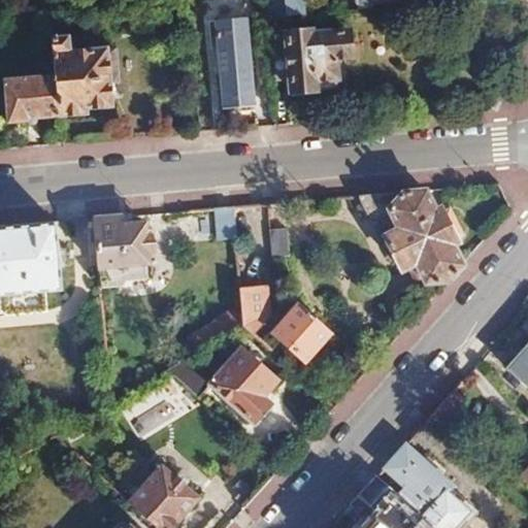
[(264,0),(266,14),(307,12),(305,0),(264,0)]
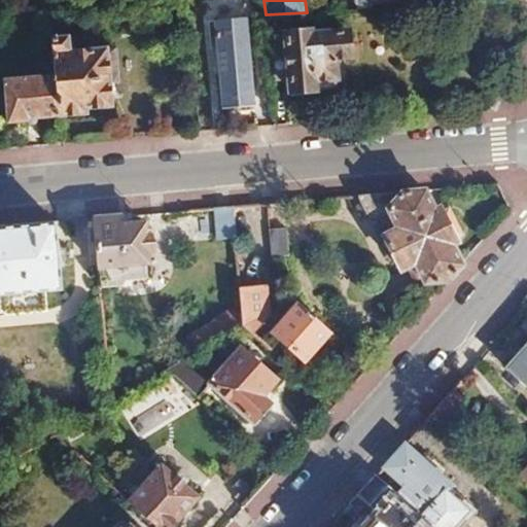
[(266,20),(265,20),(269,81),(288,80),(290,90),(314,88),(314,80),(336,79),(335,58),(348,56),(346,30),(311,33),(311,30),(292,31),(292,16),(266,20)]
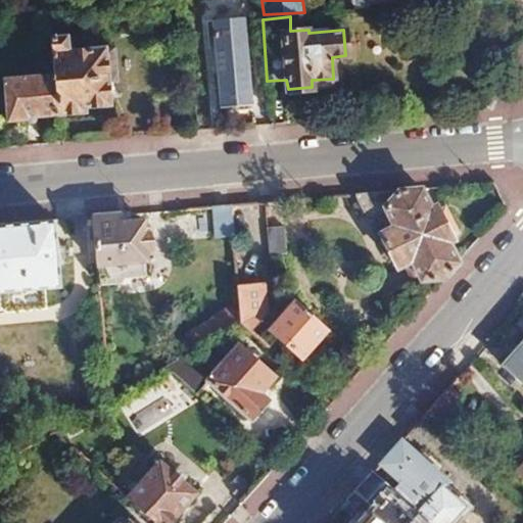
[(51,36),(54,74),(57,114),(82,112),(82,108),(105,106),(100,45),(66,48),(66,35),(51,36)]
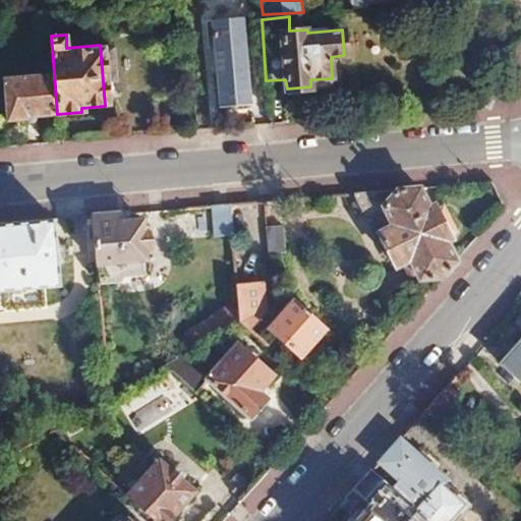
[(248,48),(220,50),(223,109),(252,107),(248,48)]
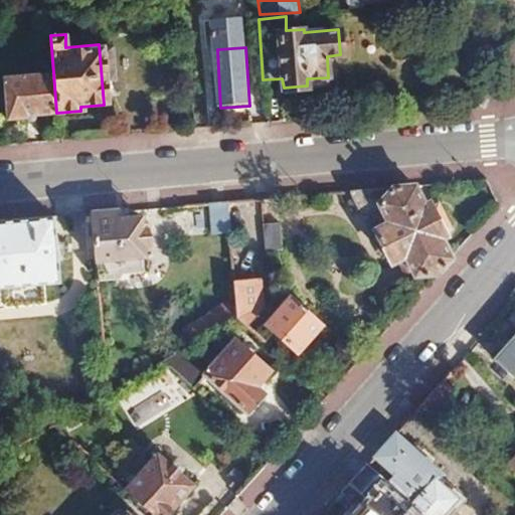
[(53,72),(2,76),(6,121),(24,120),(24,116),(56,113),(53,72)]
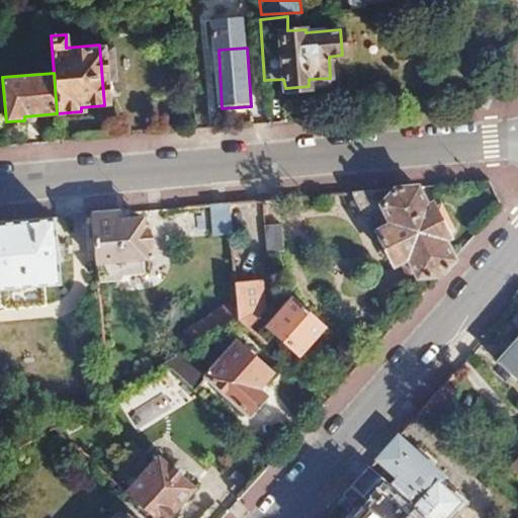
[(384,218),(372,224),(390,260),(402,254),(411,272),(434,278),(451,259),(442,240),(445,237),(430,204),(426,206),(417,187),(333,194),(339,207),(355,199),(362,214),(369,218),(381,211),(384,218)]
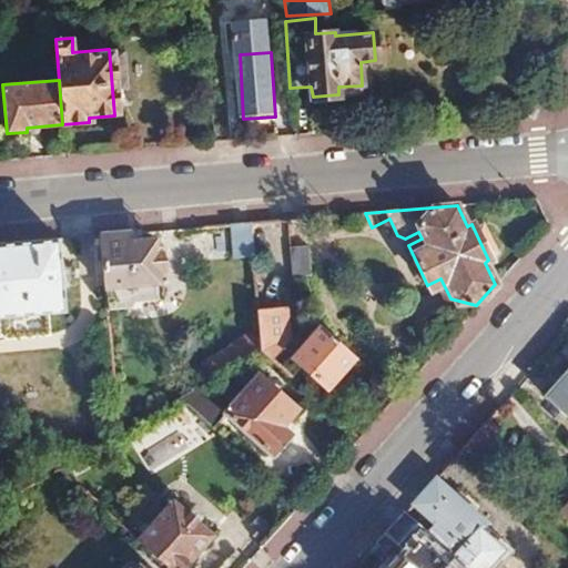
[(250,222),(231,224),(233,254),(252,253),(250,222)]
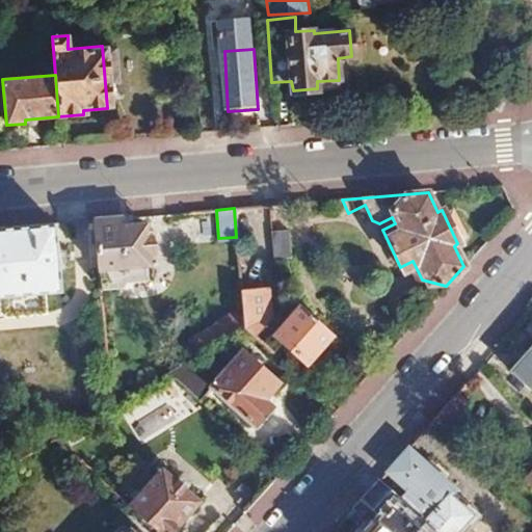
[(128,217),(92,220),(97,269),(147,265),(147,255),(150,254),(152,250),(151,235),(148,231),(144,232),(143,224),(129,224),(128,217)]
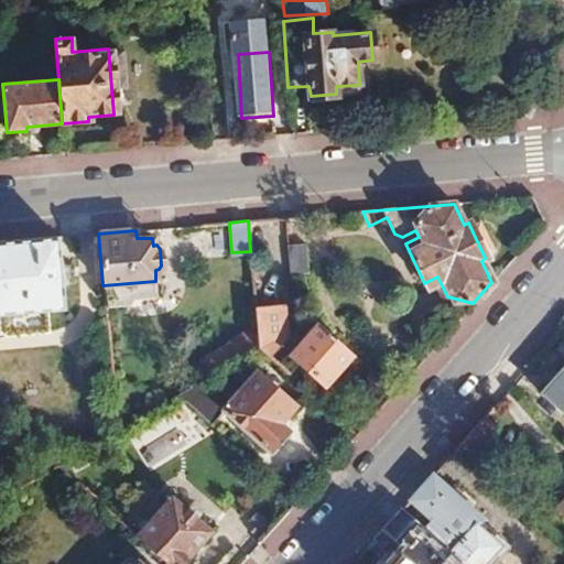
[(0,314),(65,310),(57,237),(0,240),(0,314)]
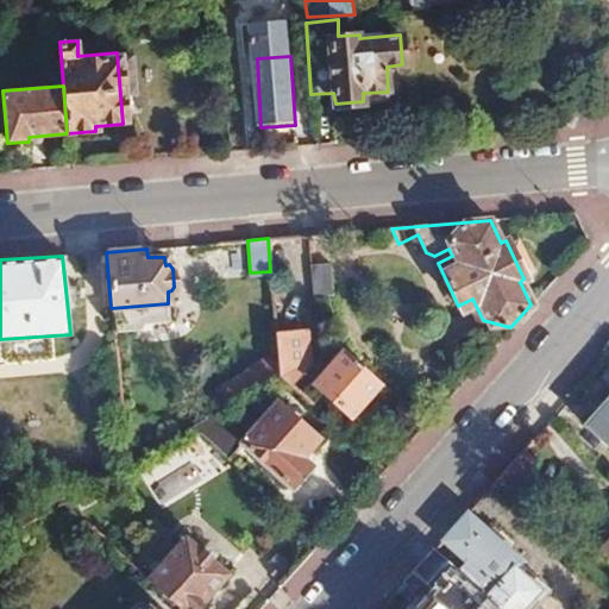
[(328,263),(309,265),(312,296),(326,295),(331,295),(328,263)]
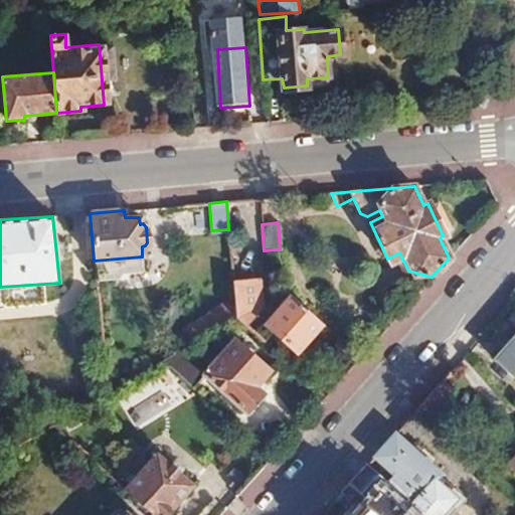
[(266,278),(231,281),(233,300),(234,317),(242,324),(267,298),(266,278)]
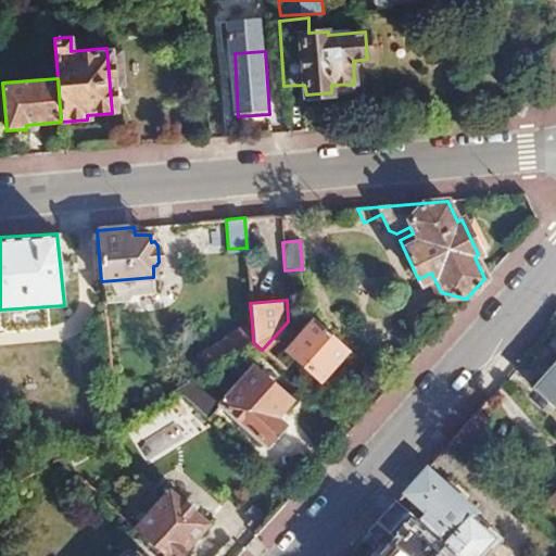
[(315,316),(290,344),(323,374),(348,345),(315,316)]
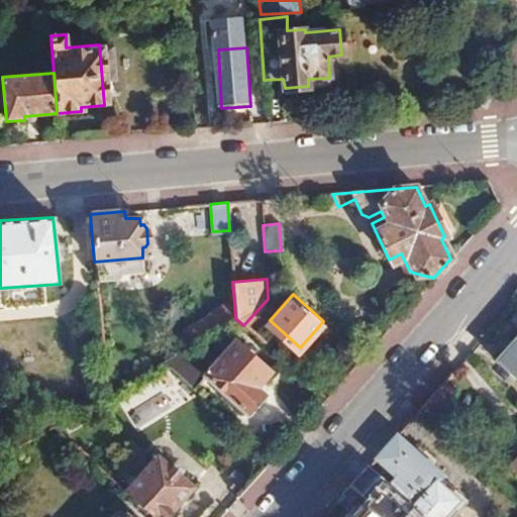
[(234,301),(208,314),(217,329),(235,318),(234,301)]
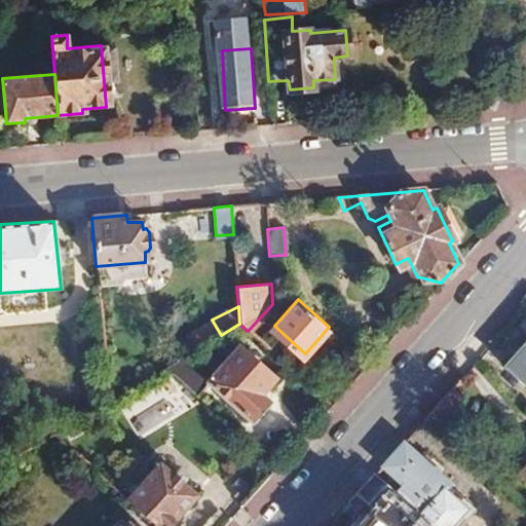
[(525,344),(505,367),(525,384),(525,344)]
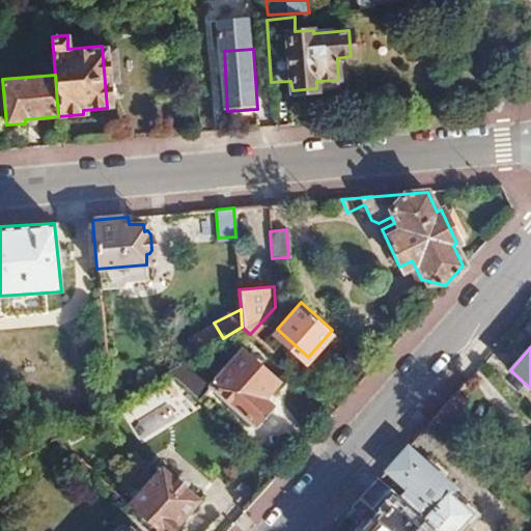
[(208,384),(211,385),(253,422),(269,404),(260,397),(275,381),(239,348),(208,384)]
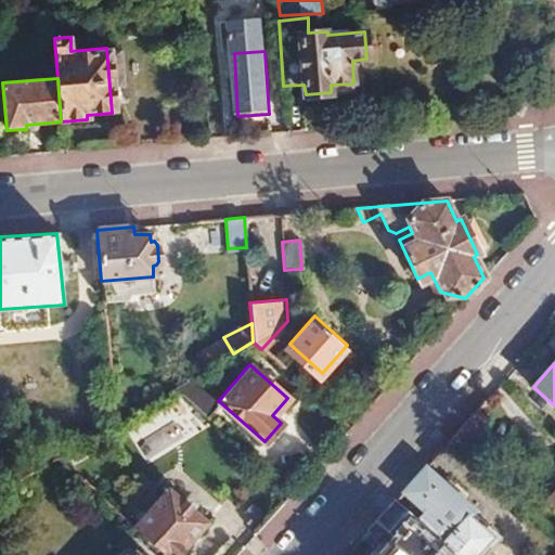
[(193,377),(176,388),(196,407),(207,416),(220,402),(218,401),(193,377)]
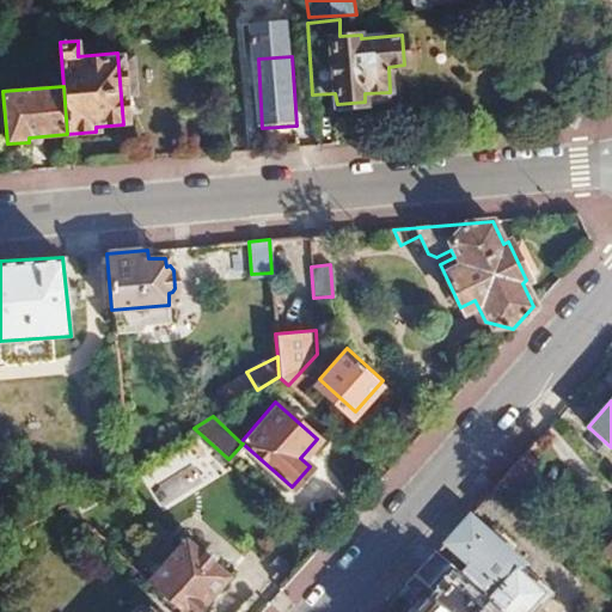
[(194,428),(160,448),(175,473),(216,448),(194,428)]
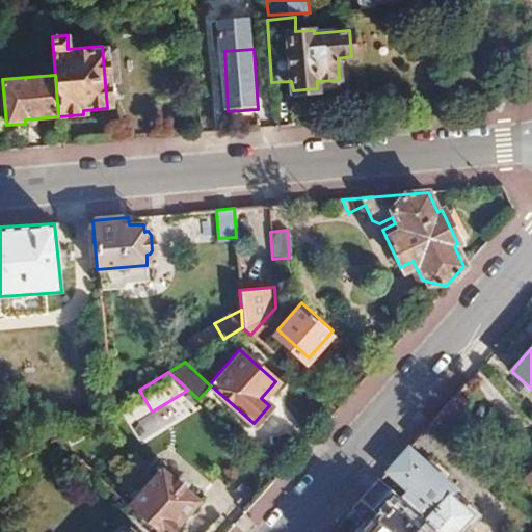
[(352,507),(366,520),(354,531),(453,531),(472,513),(450,495),(455,488),(408,445),(382,475),(392,483),(404,495),(399,501),(387,488),(377,480),(352,507)]
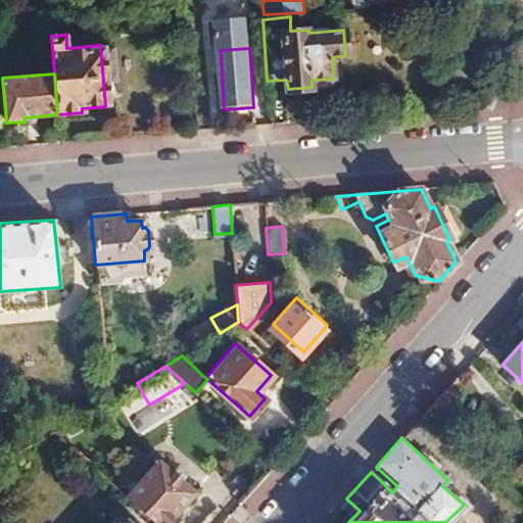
[(167,522),(194,491),(156,458),(124,494),(155,522),(167,522)]
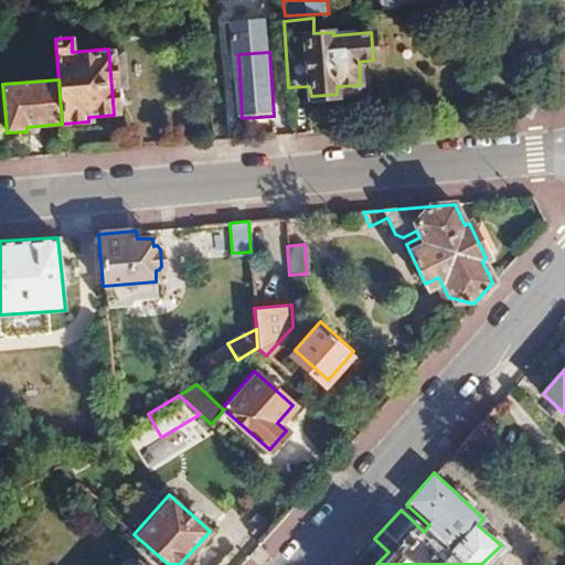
[(416,513),(411,519),(424,532),(429,525),(416,513)]
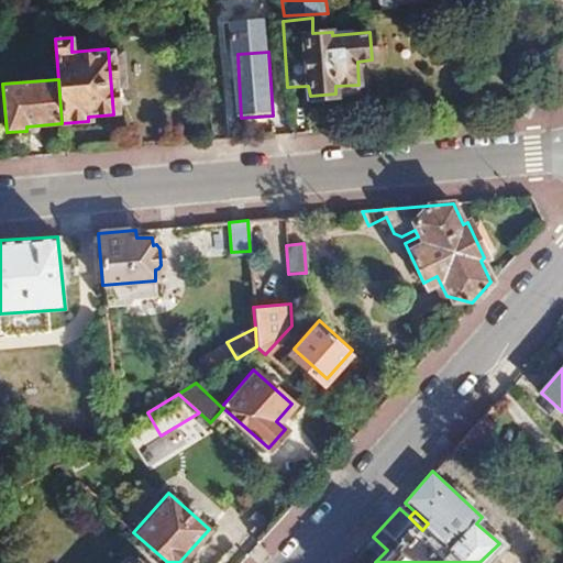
[(144,562),(136,555),(134,558),(130,553),(124,553),(113,562),(144,562)]
